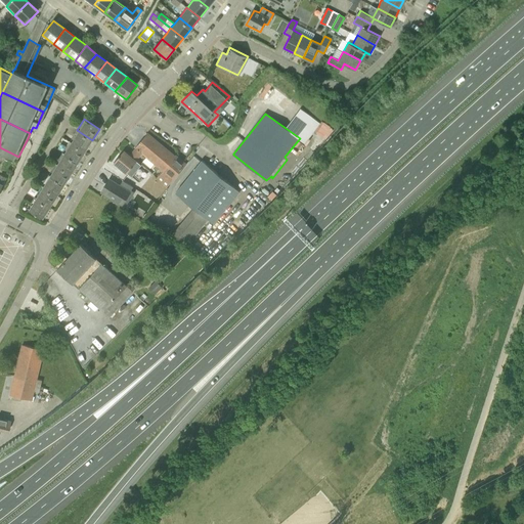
[(325,138),(334,126),(326,122),(318,133),(325,138)]
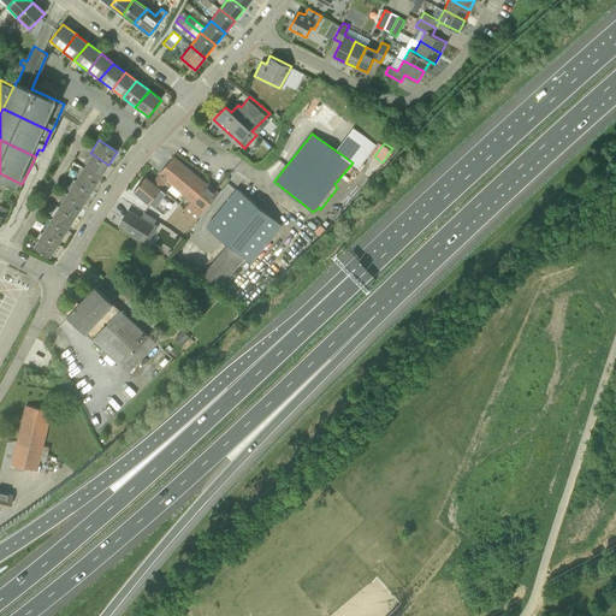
[(100,178),(108,165),(90,153),(82,166),(100,178)]
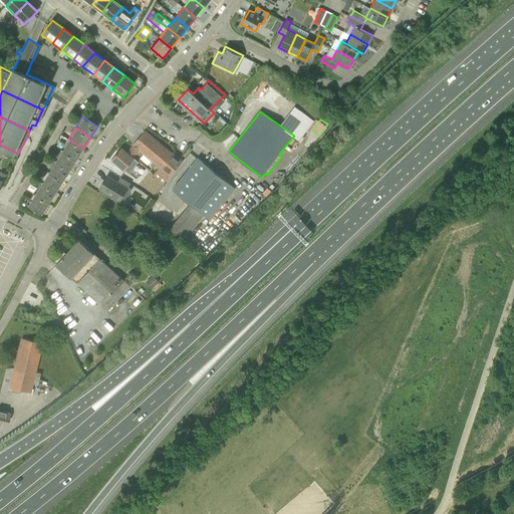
[(161,145),(155,141),(156,140),(145,132),(133,145),(134,146),(140,150),(144,154),(143,155),(160,168),(153,176),(164,186),(184,162),(173,152),(172,153),(161,144),(161,145)]
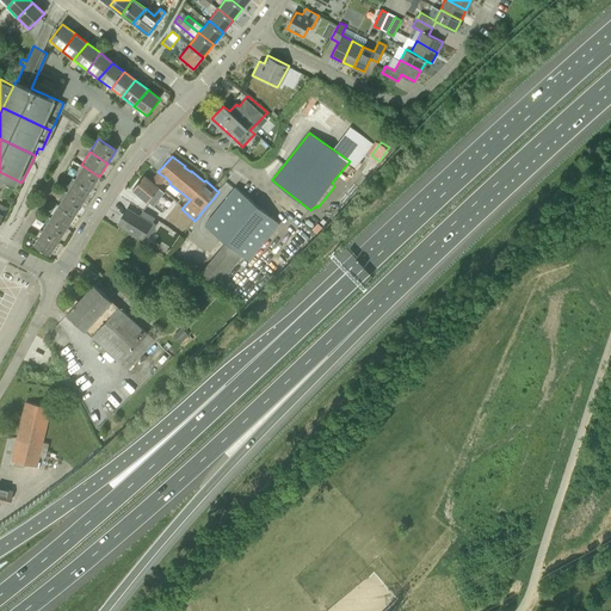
[(92,190),(99,177),(81,165),(73,178),(92,190)]
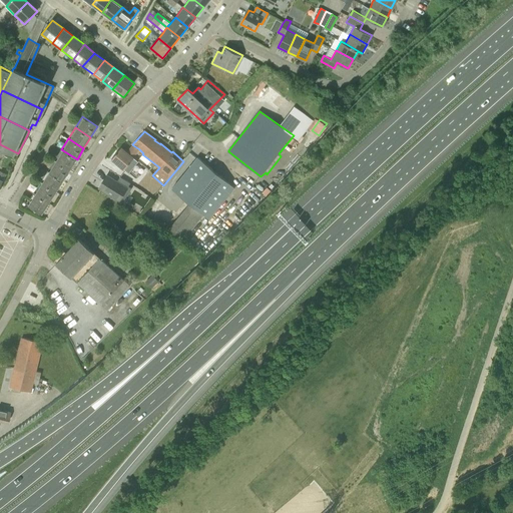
[(143,153),(139,149),(133,145),(126,152),(120,147),(111,159),(123,170),(134,157),(133,157),(139,151),(142,154),(143,153)]
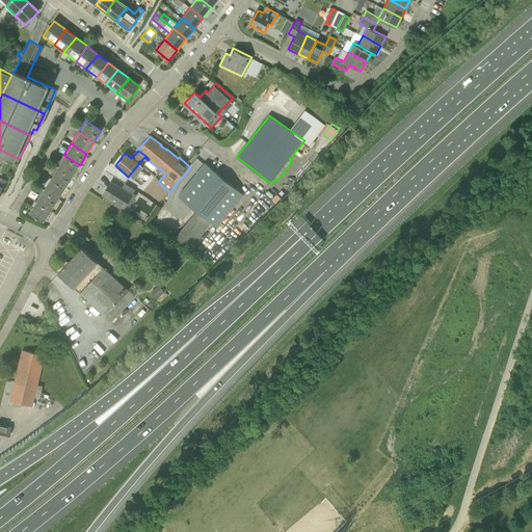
[(73,176),(80,165),(63,155),(57,166),(73,176)]
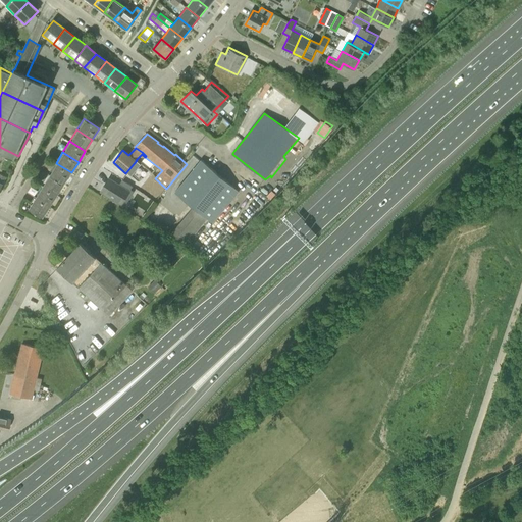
[(213,222),(239,192),(201,160),(175,192),(194,206),(176,227),(191,239),(208,218),(213,222)]
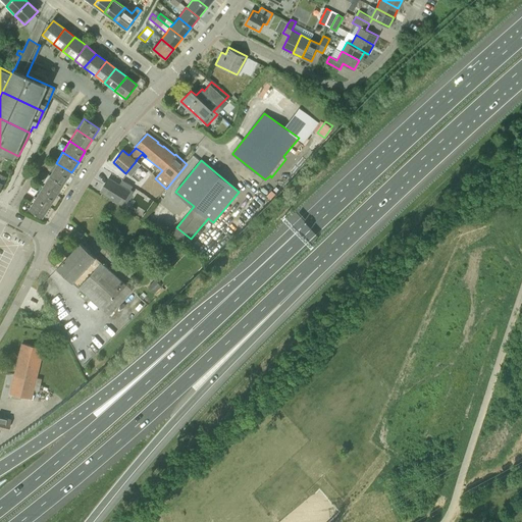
[(64,184),(71,172),(56,163),(49,174),(64,184)]
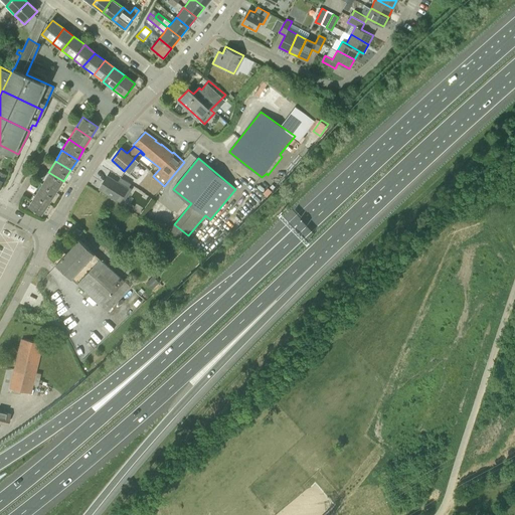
[(56,192),(63,181),(48,172),(41,182),(56,192)]
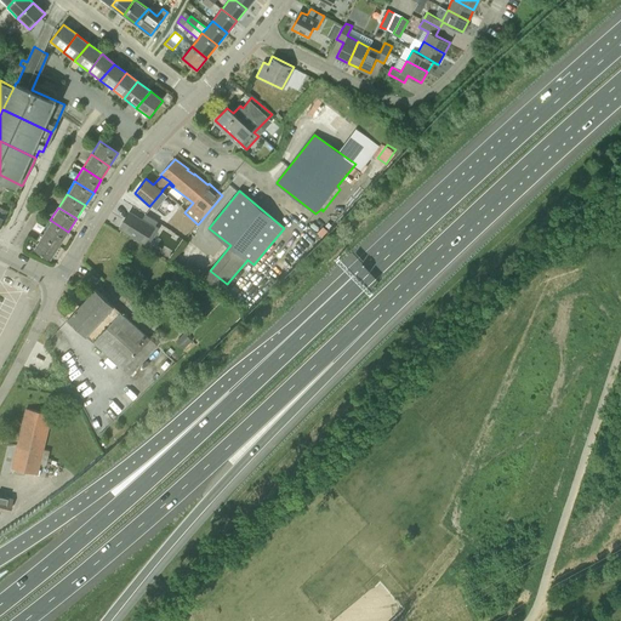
[(142,221),(129,212),(129,214),(131,215),(123,228),(120,227),(144,243),(146,241),(149,244),(154,237),(159,228),(155,226),(158,222),(146,215),(142,221)]
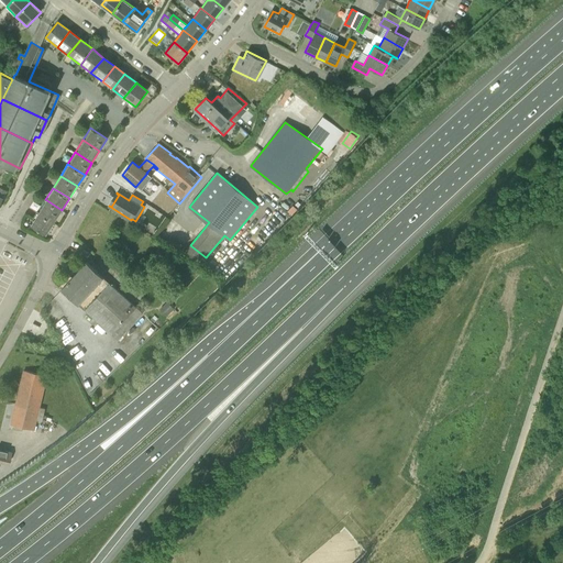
[(54,222),(62,210),(45,199),(37,211),(54,222)]
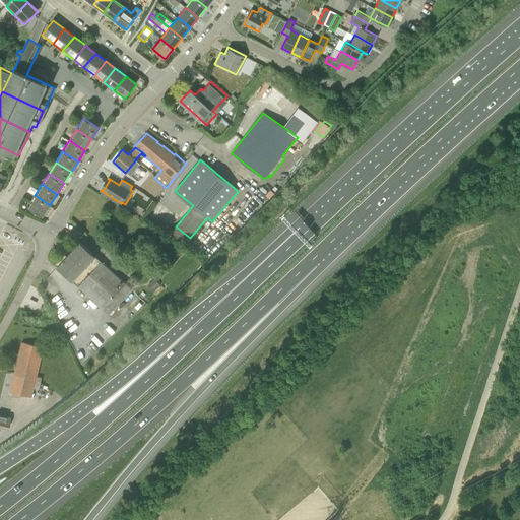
[(43,216),(50,205),(35,195),(27,206),(43,216)]
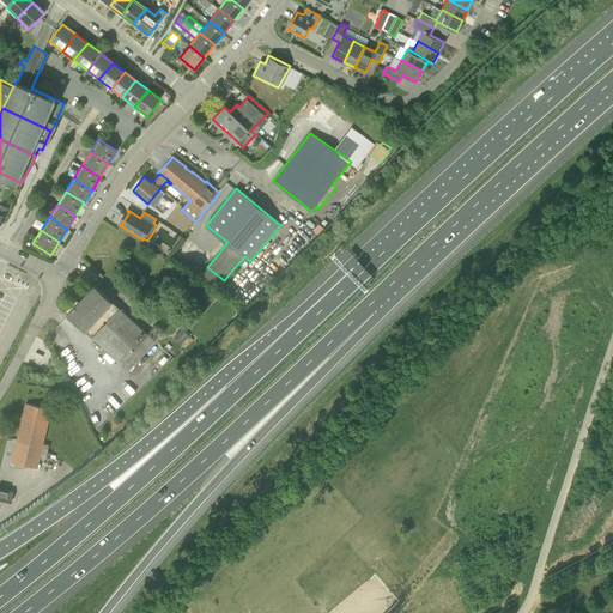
[(128,371),(156,341),(93,285),(67,315),(128,371)]
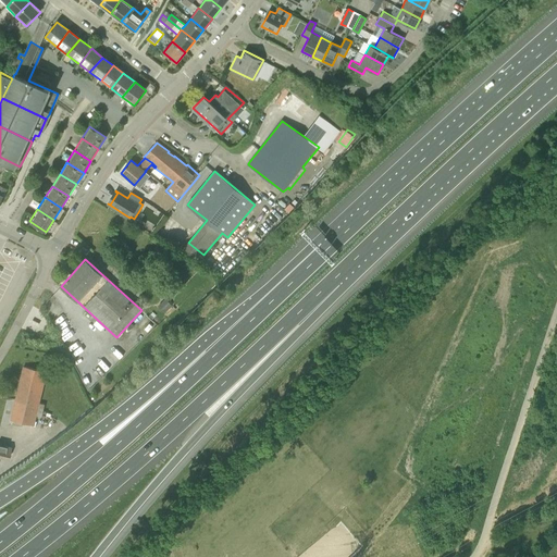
[(165,311),(173,305),(168,298),(159,306),(165,311)]
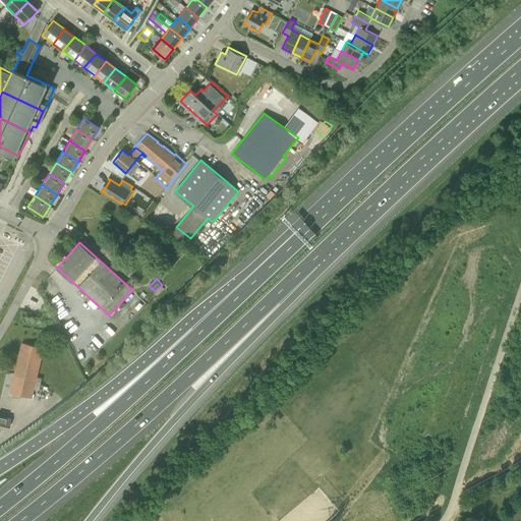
[(32,399),(45,347),(22,342),(10,394),(32,399)]
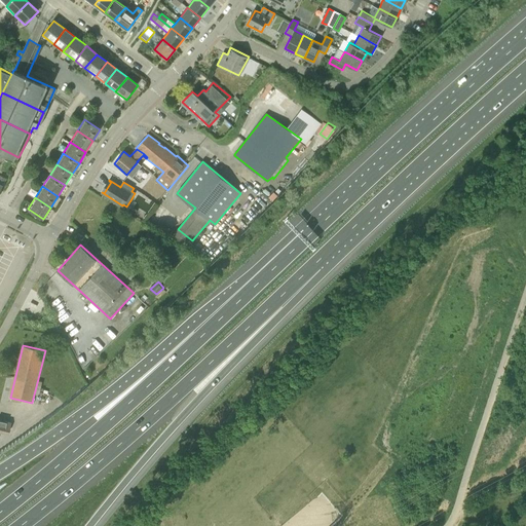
[(0,431),(7,434),(10,423),(0,420),(0,431)]
